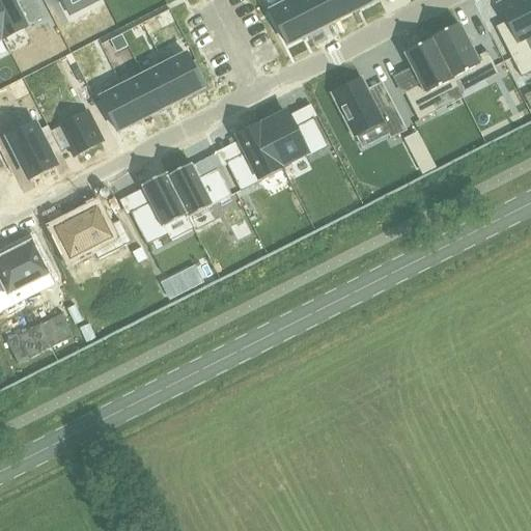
[(14,0),(0,0),(0,33),(3,39),(46,19),(35,0),(20,0),(15,2),(14,0)]
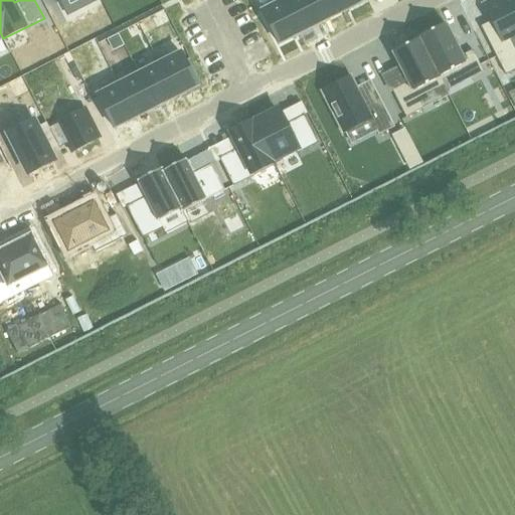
[(308,0),(286,0),(284,1),(300,33),(321,23),(308,0)]
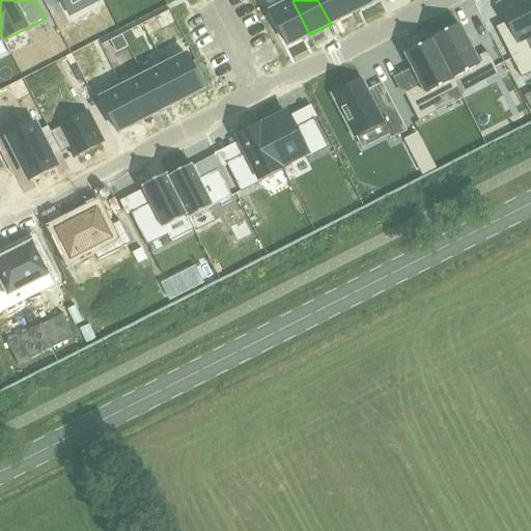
[(317,0),(331,24),(352,14),(344,0),(317,0)]
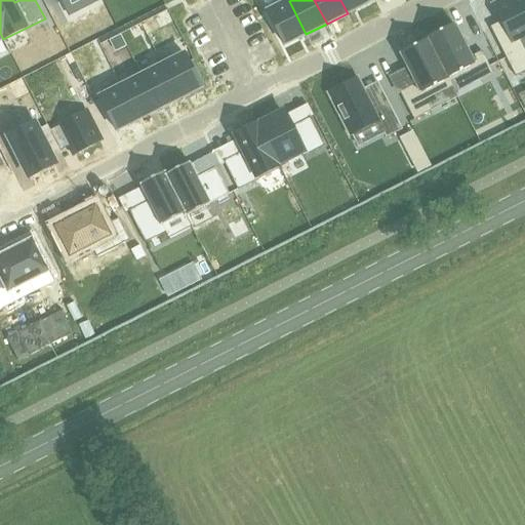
[(368,2),(366,0),(340,0),(348,13),(368,2)]
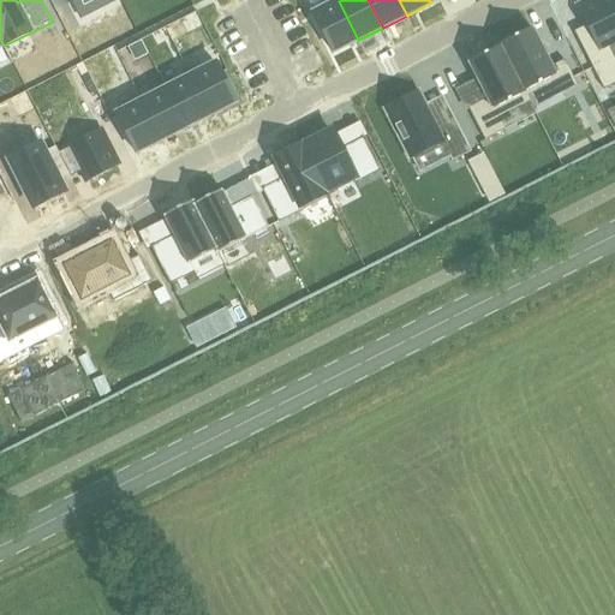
[(614,42),(614,0),(583,0),(575,4),(586,24),(573,30),(603,88),(614,82),(614,59),(609,47),(614,42)]
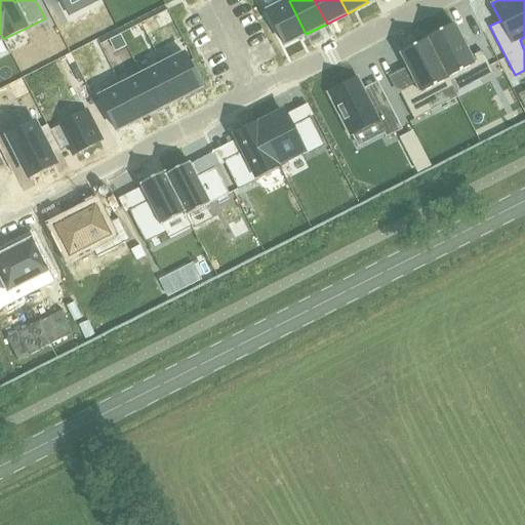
[(268,12),(284,45),(306,34),(289,1),(268,12)]
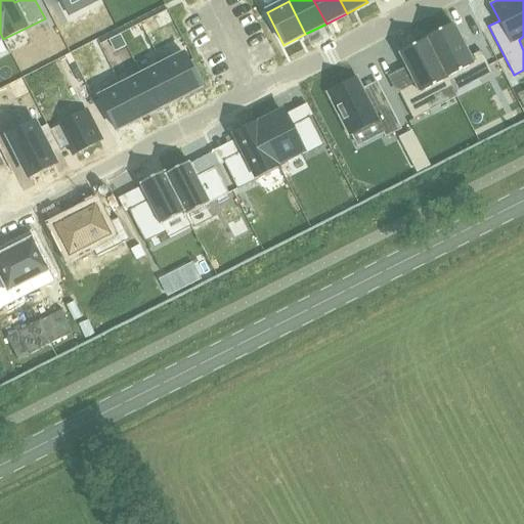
[(160,28),(155,17),(141,24),(146,35),(160,28)]
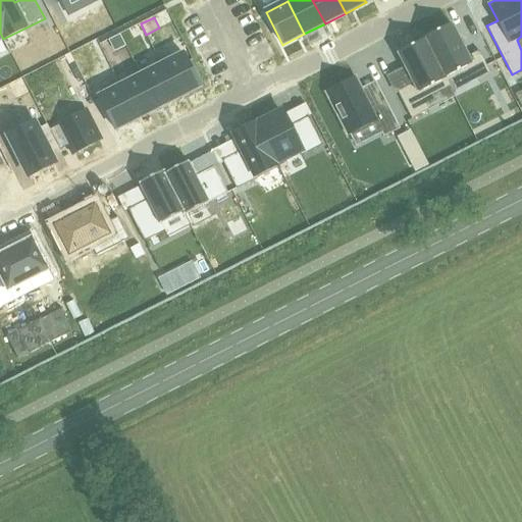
[(452,24),(424,38),(424,39),(447,82),(473,68),(479,79),(490,73),(479,51),(468,57),(452,24)]
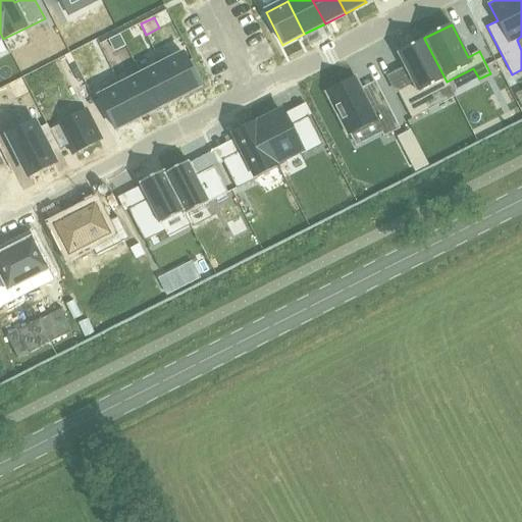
[(447,82),(424,39),(399,53),(414,84),(399,92),(413,118),(428,111),(422,100),(449,87),(447,82)]
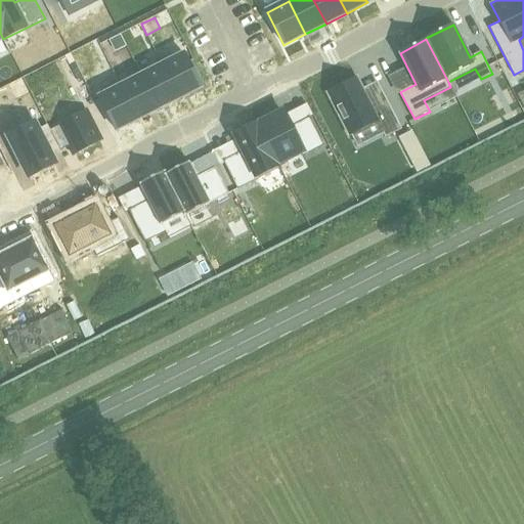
[(179,99),(201,88),(183,53),(162,64),(179,99)]
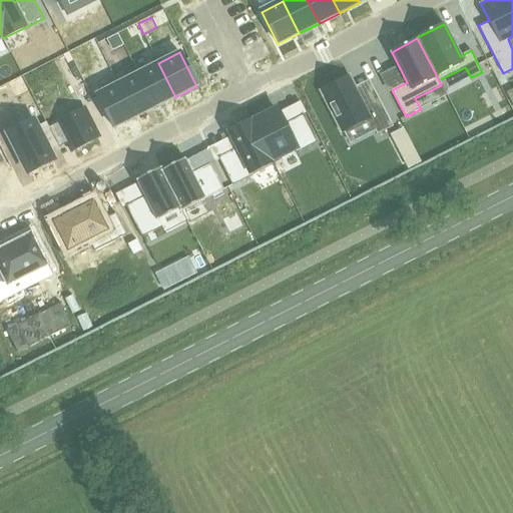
[(155,107),(175,97),(158,63),(137,74),(155,107)]
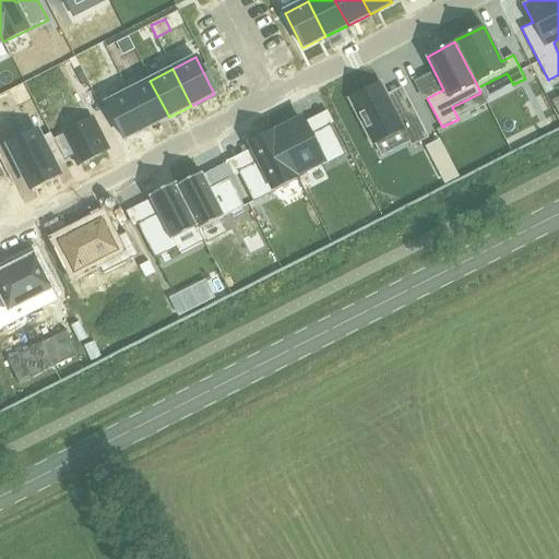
[(146,129),(169,117),(150,81),(128,92),(146,129)]
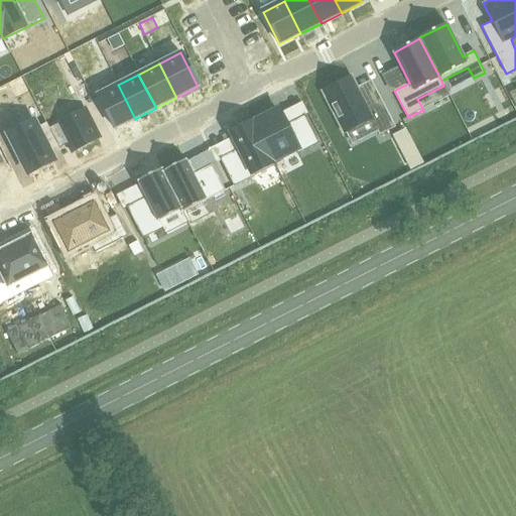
[(351,76),(321,91),(344,132),(372,118),(380,134),(395,126),(380,98),(366,105),(351,76)]
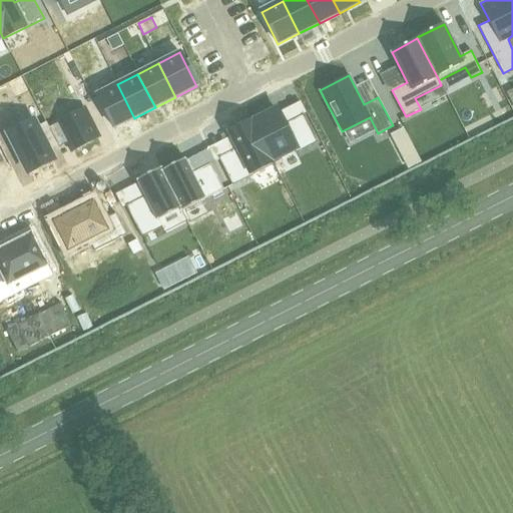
[(113,129),(134,118),(117,84),(96,95),(113,129)]
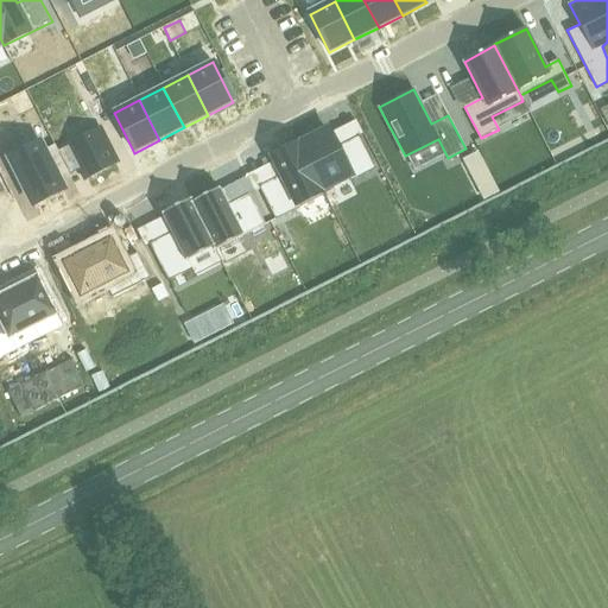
[(327,130),(299,143),(323,190),(348,177),(350,181),(375,168),(358,135),(336,147),(327,130)]
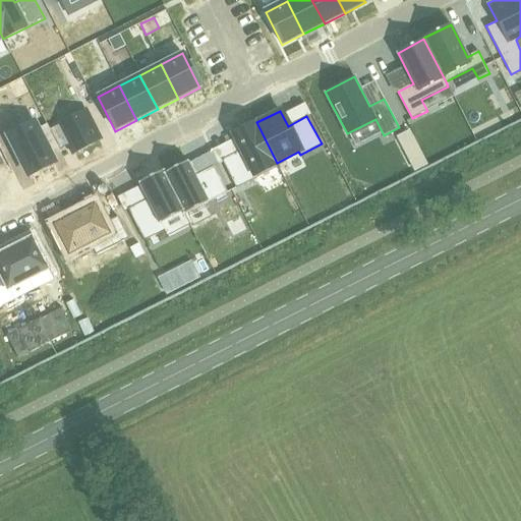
[(70,145),(73,153),(99,139),(85,112),(50,130),(60,151),(70,145)]
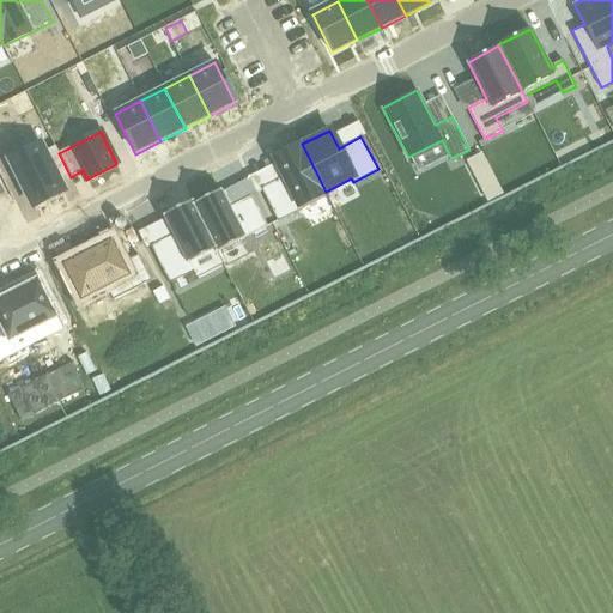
[(283,177),(261,188),(278,222),(328,195),(326,192),(302,144),(274,158),(283,177)]
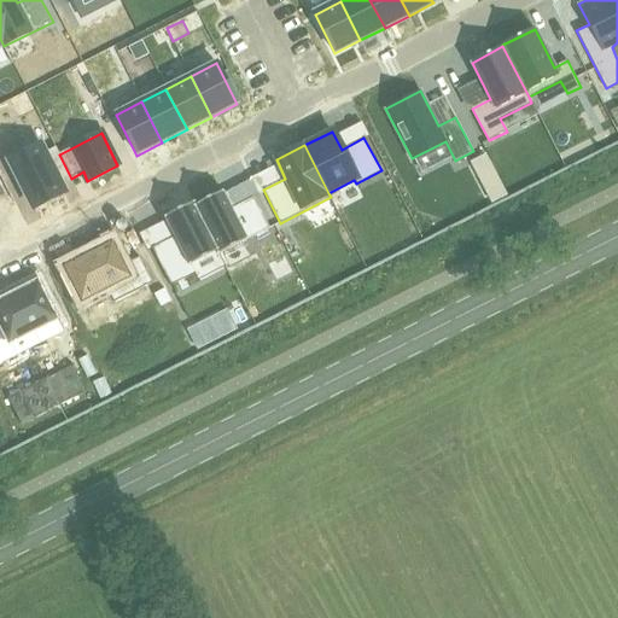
[(59,155),(56,147),(44,155),(40,146),(11,162),(34,208),(64,193),(59,185),(71,179),(59,155)]
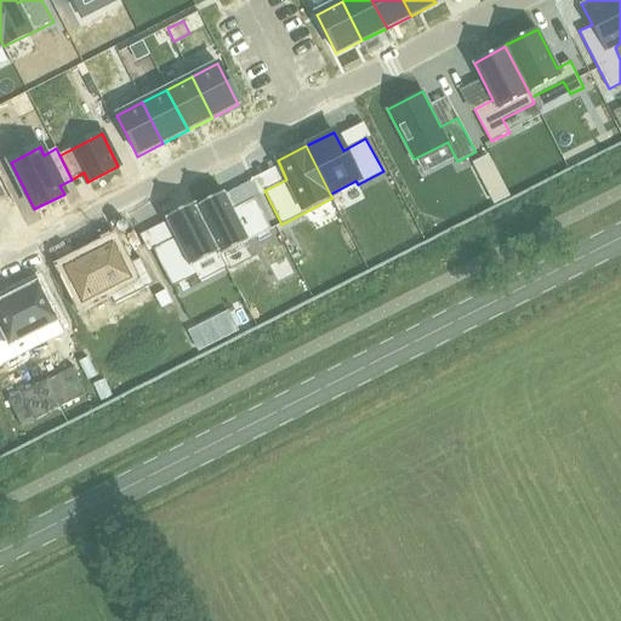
[(510,198),(496,172),(480,181),(493,206),(510,198)]
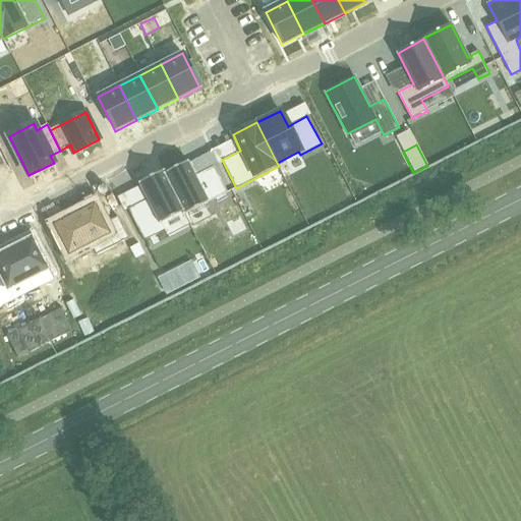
[(187,162),(164,173),(183,212),(184,215),(208,203),(227,192),(214,166),(194,176),(187,162)]
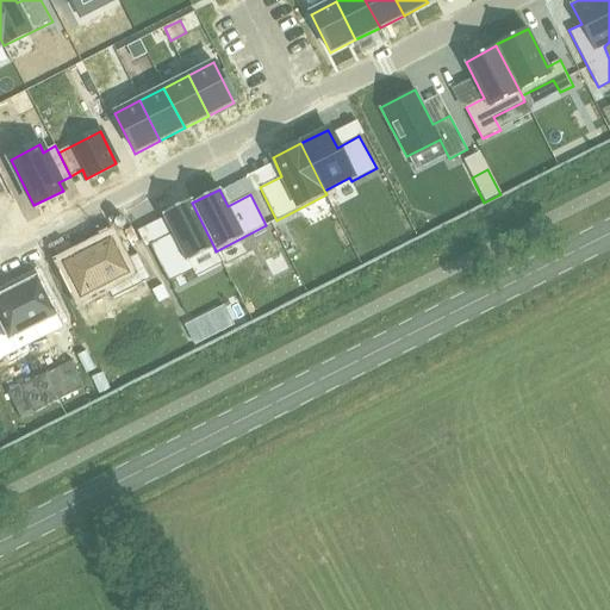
[(173,235),(150,247),(168,282),(191,271),(187,262),(215,248),(192,203),(190,200),(162,215),(173,235)]
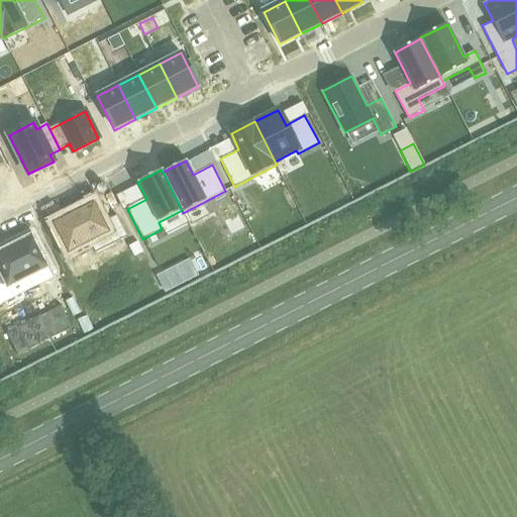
[(93,205),(55,224),(69,251),(89,240),(96,253),(127,236),(116,215),(102,222),(93,205)]
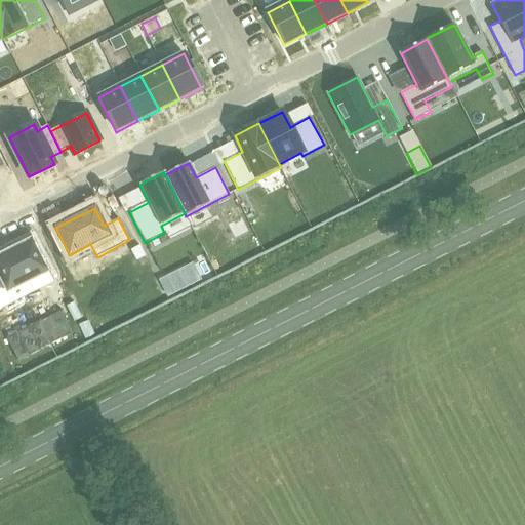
[(44,264),(32,240),(0,255),(0,310),(36,291),(26,274),(44,264)]
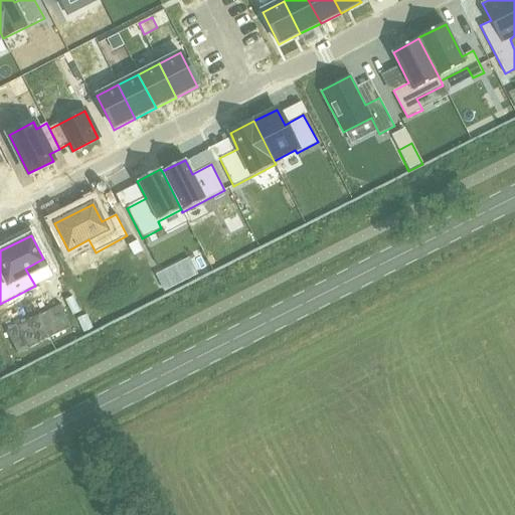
[(158,280),(166,294),(179,287),(172,272),(158,280)]
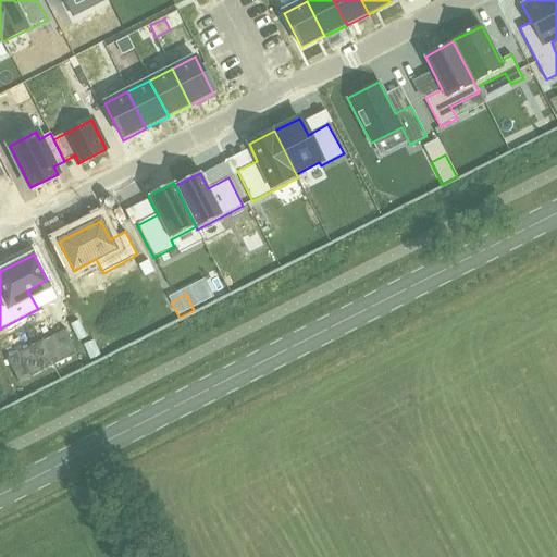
[(99,357),(91,342),(72,351),(81,367),(99,357)]
